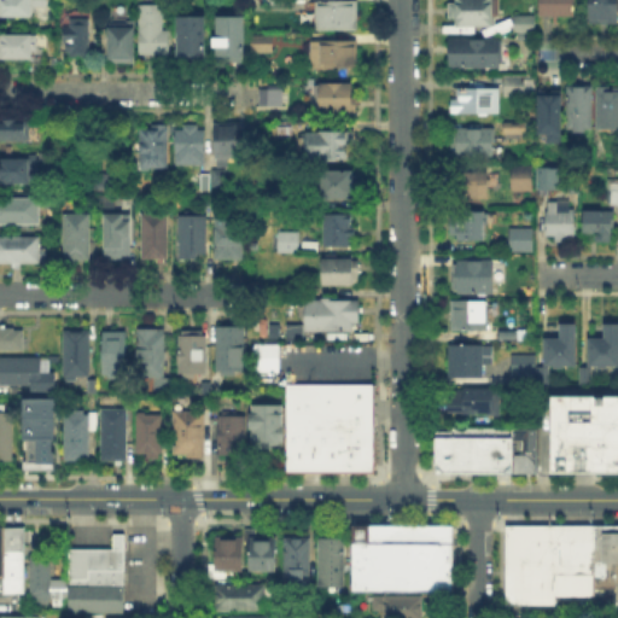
[(0,29),(0,0),(40,0),(40,29),(0,29)]
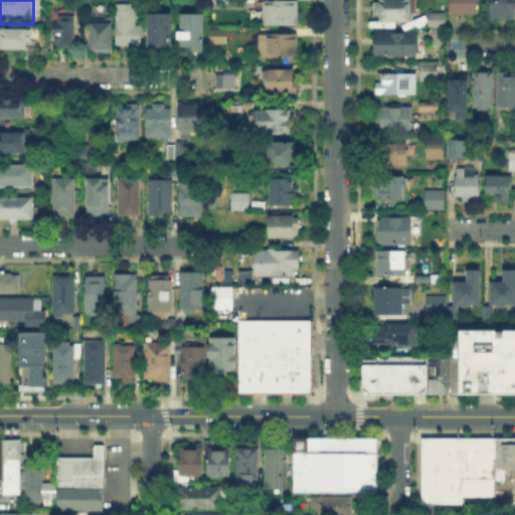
[(377,0),(415,0),(415,23),(377,23),(377,0)]
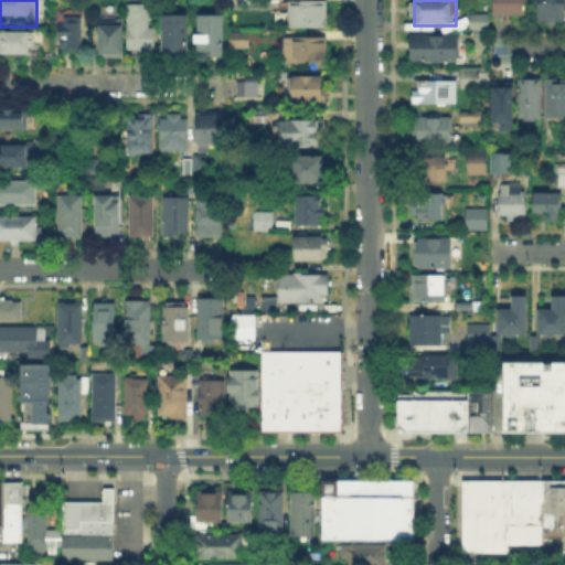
[(496,0),(524,0),(524,14),(496,14),(496,0)]
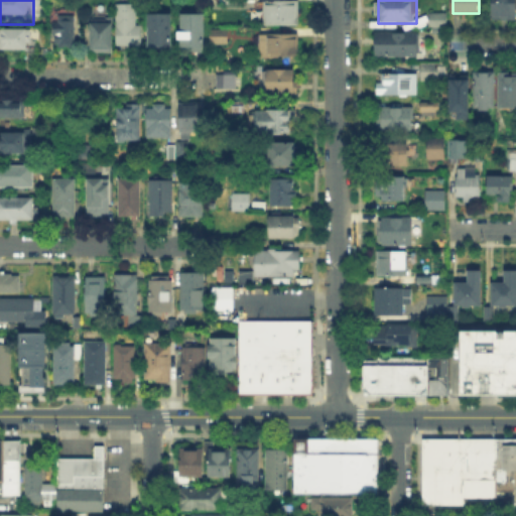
[(515,22),(493,22),(493,0),(515,0),(515,22)]
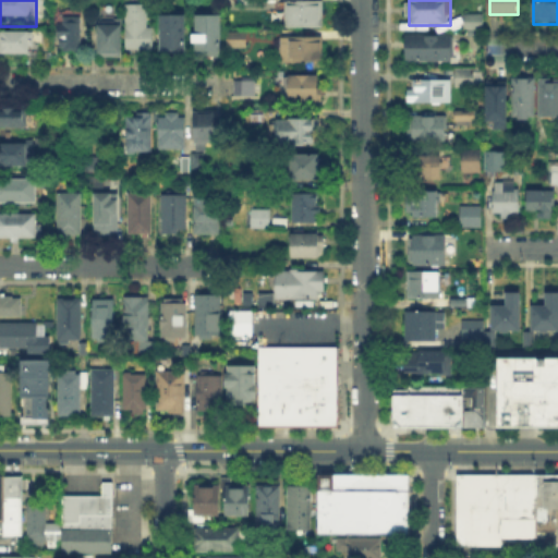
[(323,3),(323,28),(287,28),(287,3),(323,3)]
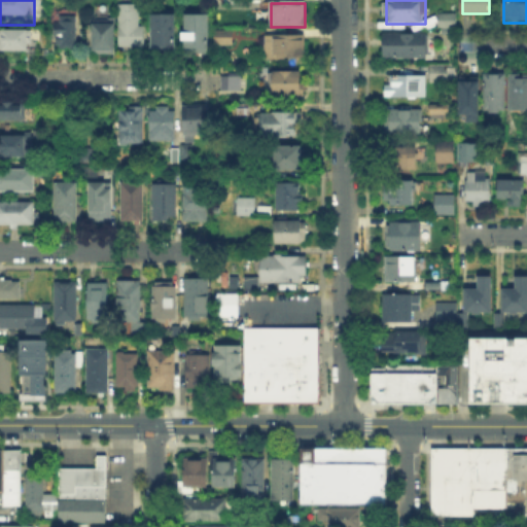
[(141,6),(141,32),(146,32),(146,46),(119,46),(120,6),(141,6)]
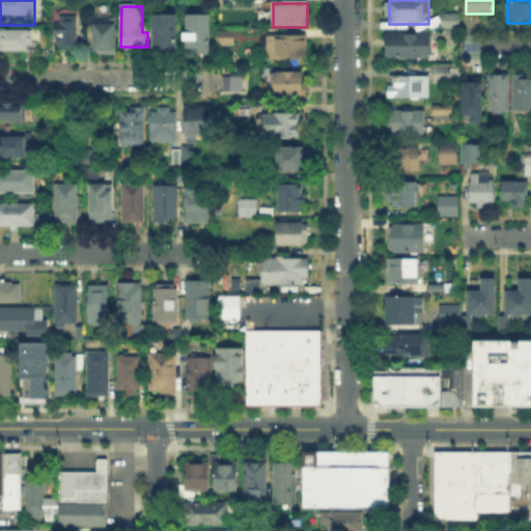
[(152,48),(152,14),(177,14),(177,48),(152,48)]
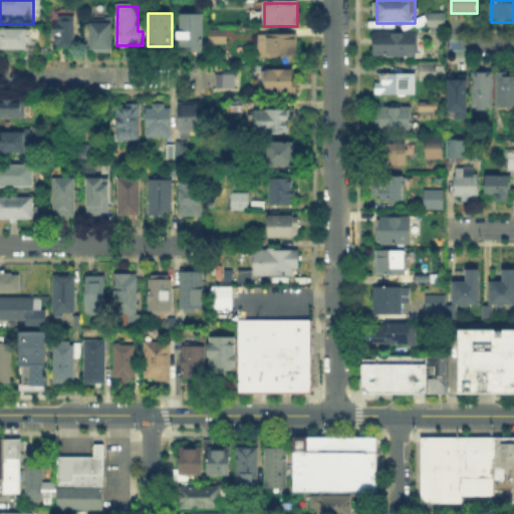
[(181,49),(181,14),(205,14),(204,49),(181,49)]
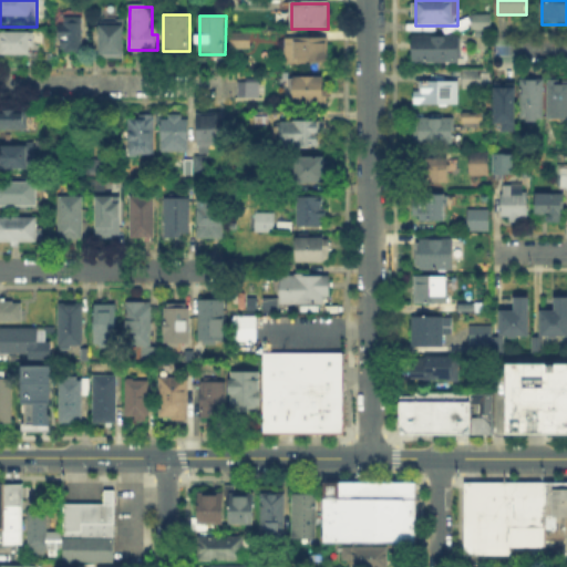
[(474,17),(490,17),(490,33),(474,33),(474,17)]
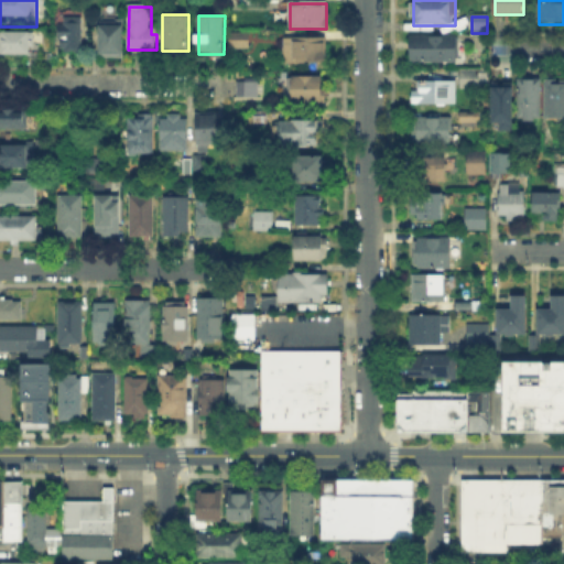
[(83,20),(82,53),(63,53),(63,20),(83,20)]
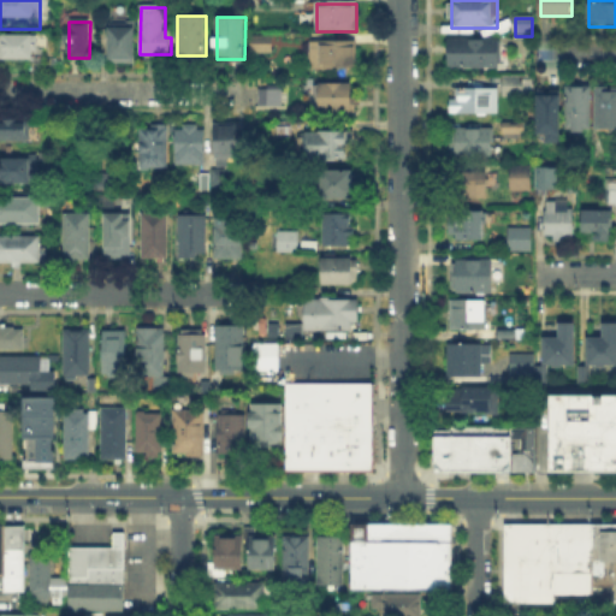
[(135,28),(134,58),(112,58),(112,28),(135,28)]
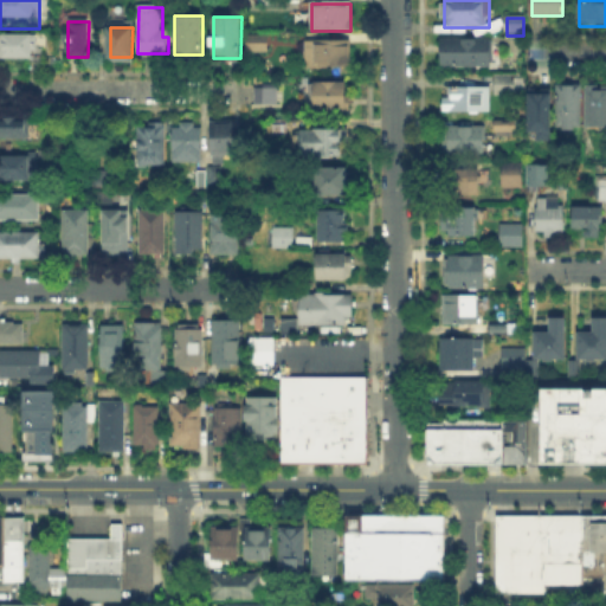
[(0,37),(37,37),(37,57),(0,57),(0,37)]
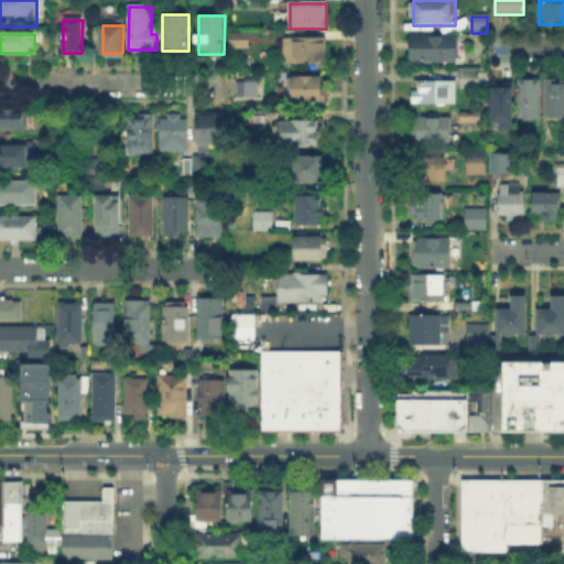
[(249,35),(249,47),(231,47),(231,34),(249,35)]
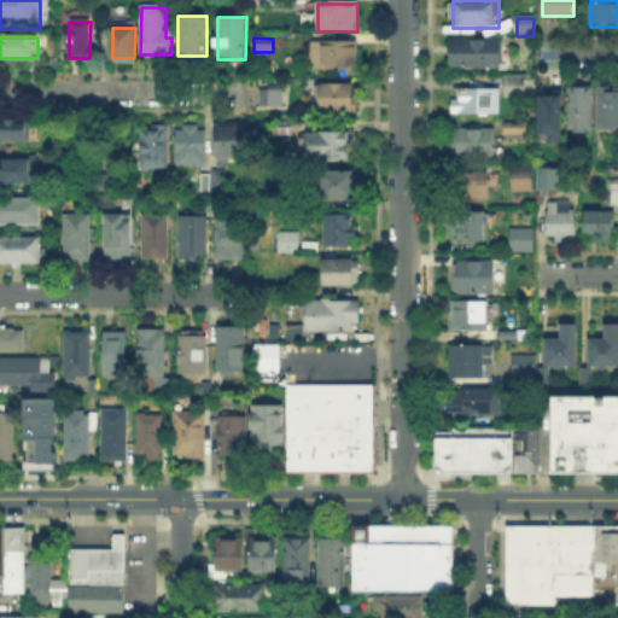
[(501,41),(501,69),(452,69),(452,40),(501,41)]
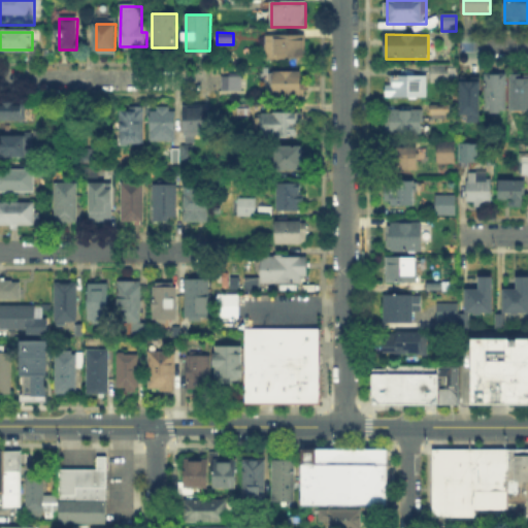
[(306,38),(306,59),(276,59),(276,37),(306,38)]
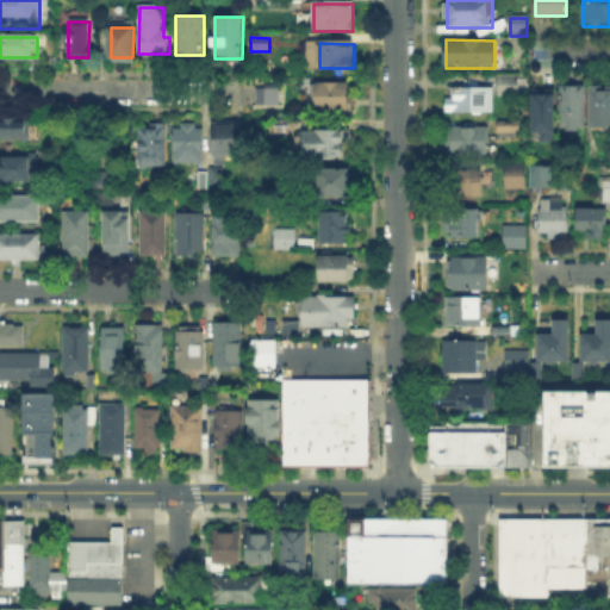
[(518,78),(518,95),(499,95),(499,78),(518,78)]
